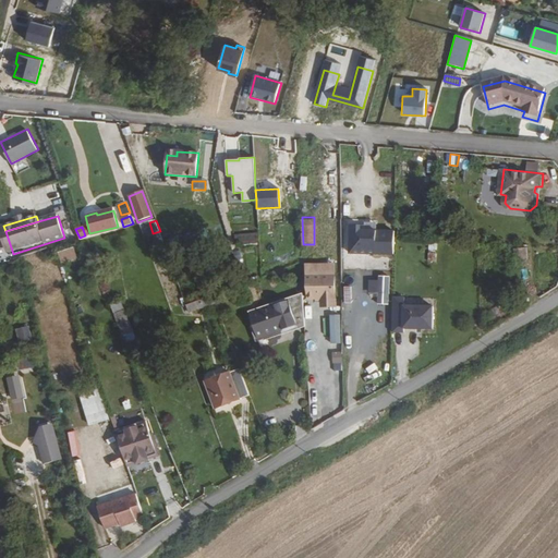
[(255,231),(237,235),(239,245),(257,242),(255,231)]
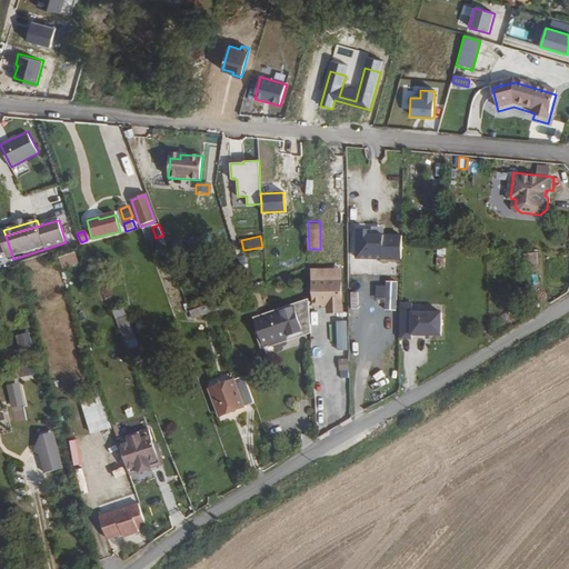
[(357,260),(400,261),(401,237),(357,237),(357,260)]
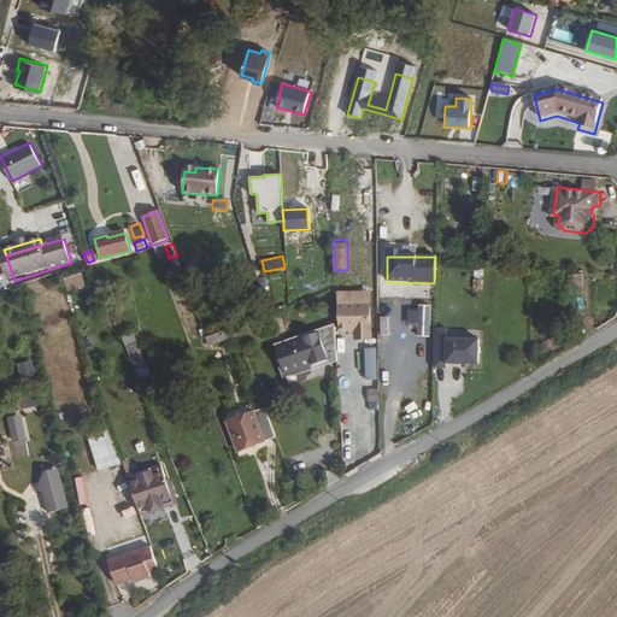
[(84,283),(81,274),(63,281),(68,289),(84,283)]
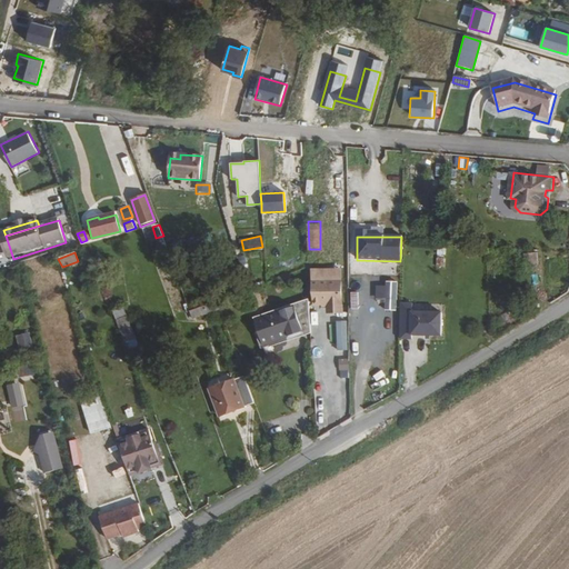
[(443,266),(445,258),(436,257),(435,266),(443,266)]
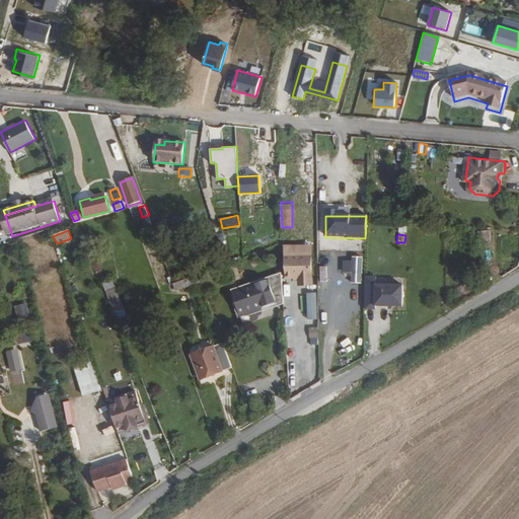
[(310,244),(285,244),(285,254),(311,254),(310,244)]
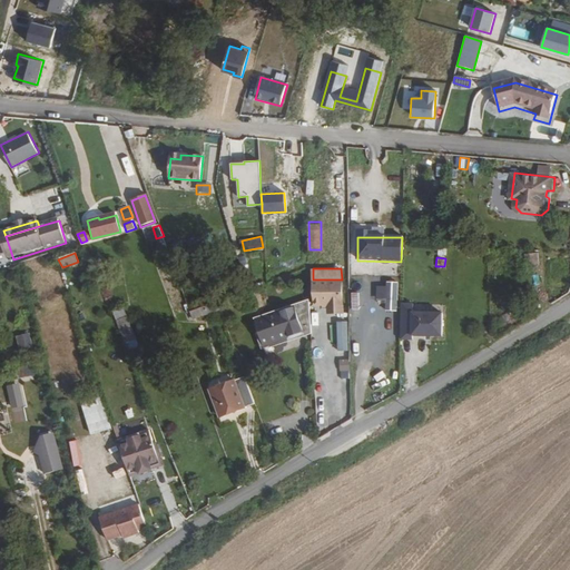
[(342,279),(313,279),(314,303),(328,303),(328,308),(342,308),(342,279)]
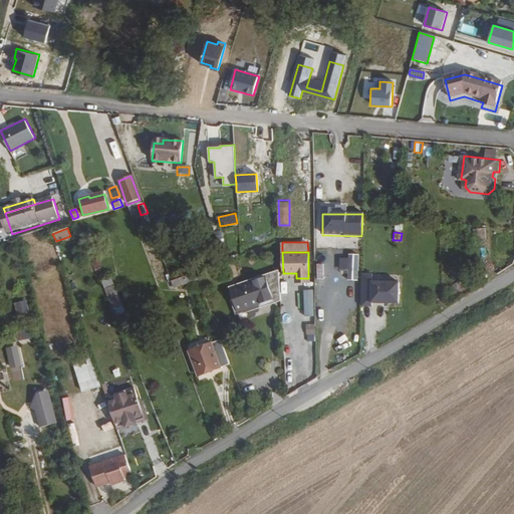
[(346,279),(357,279),(358,255),(338,254),(337,272),(346,273),(346,279)]
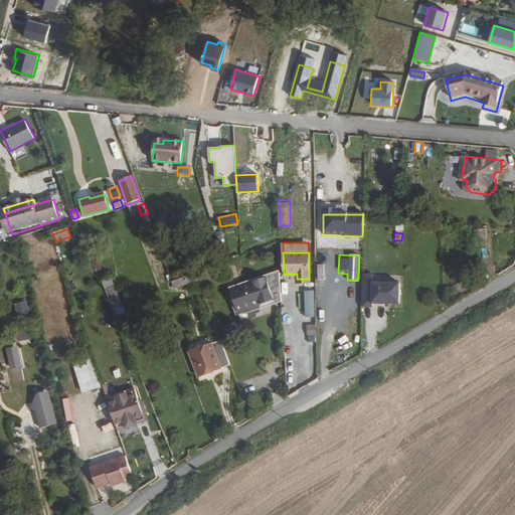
[(315,264),(316,280),(324,280),(324,264),(315,264)]
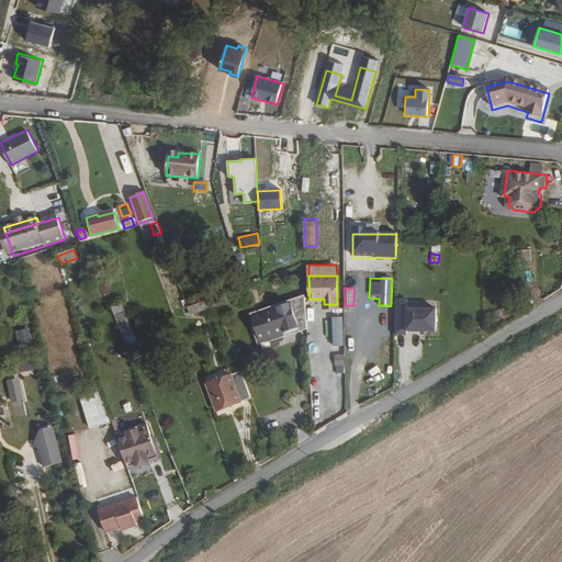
[(188,307),(191,314),(218,304),(213,290),(198,295),(201,303),(188,307)]
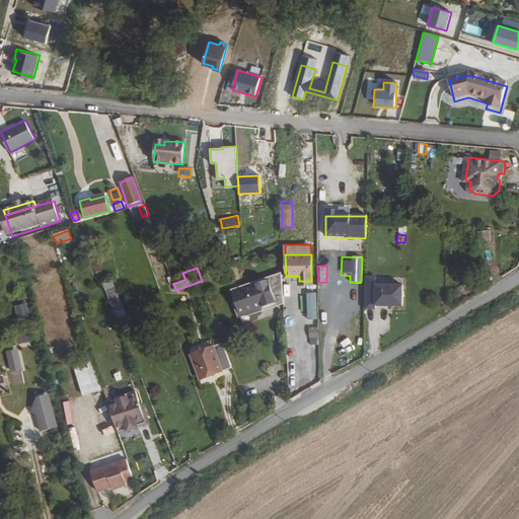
[(186,280),(182,273),(171,277),(173,284),(186,280)]
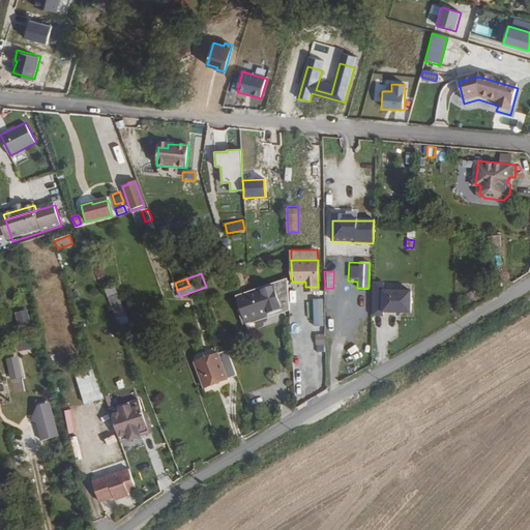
[(384,283),(374,283),(373,316),(384,316),(384,313),(411,313),(411,291),(384,291),(384,283)]
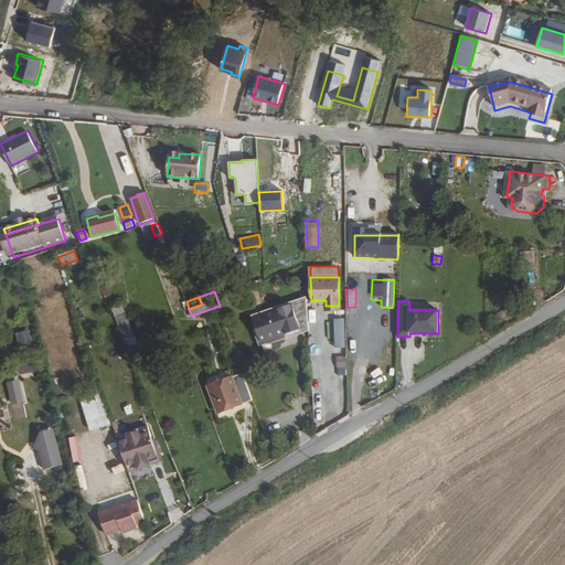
[(48,320),(54,319),(51,306),(44,308),(48,320)]
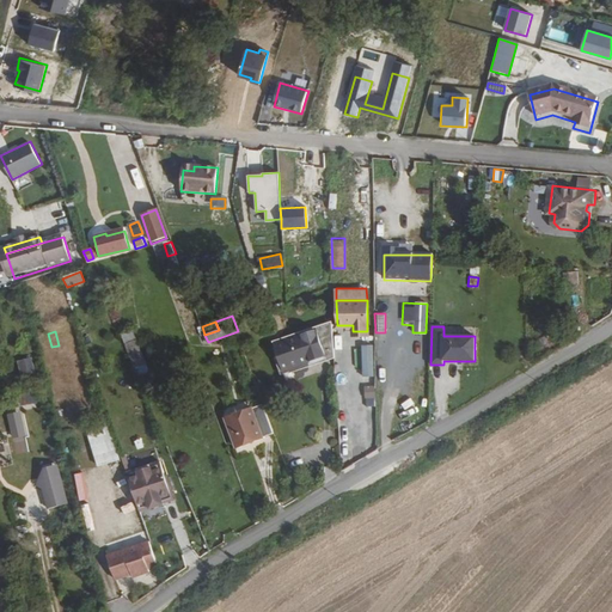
[(316,334),(277,346),(286,372),(291,371),(292,372),(312,365),(311,360),(323,356),(316,334)]
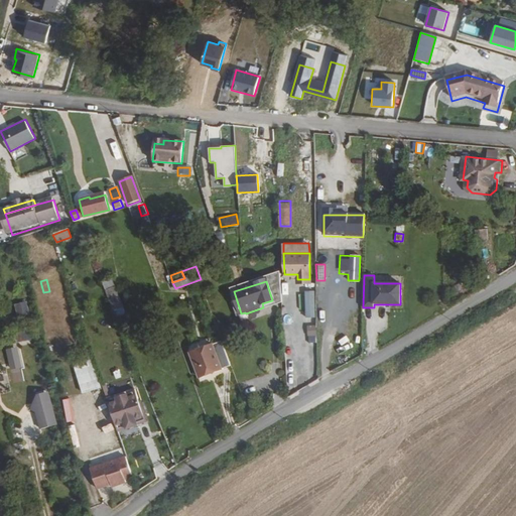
[(313,291),(304,291),(304,316),(313,316),(313,291)]
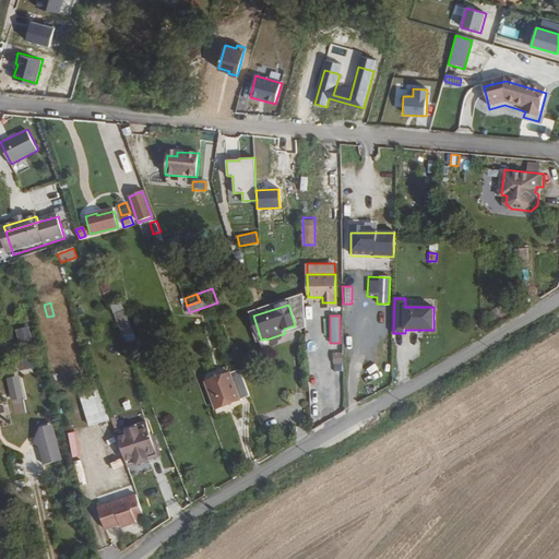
[(27,326),(14,330),(18,345),(32,341),(27,326)]
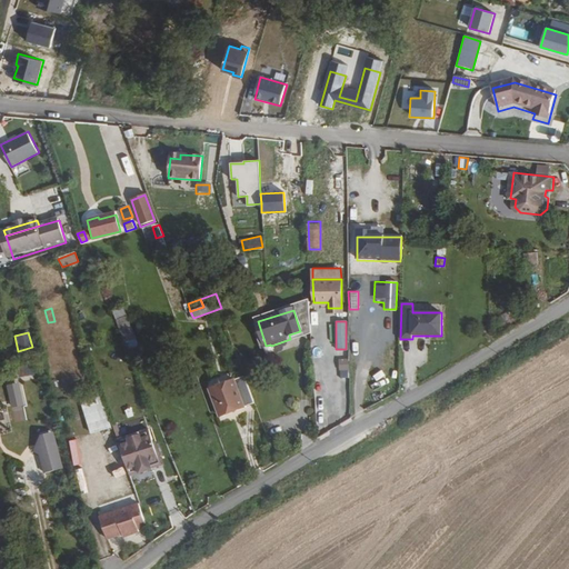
[(139,350),(136,341),(133,341),(130,343),(128,343),(130,353),(139,350)]
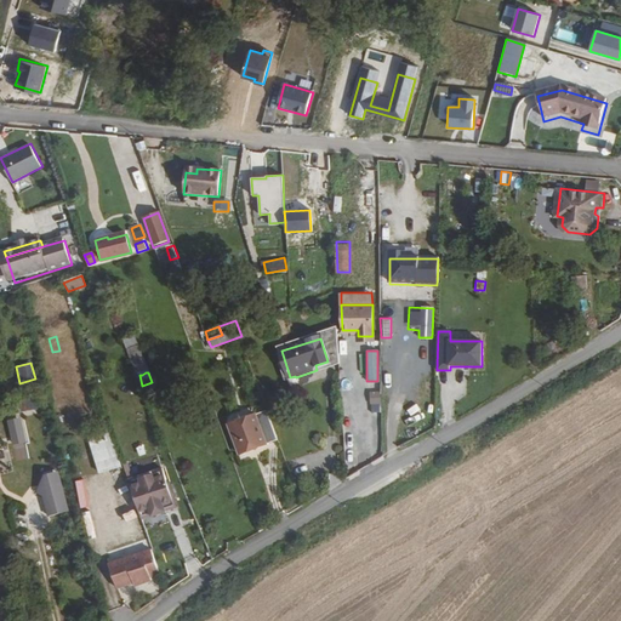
[(369,404),(380,403),(379,391),(368,392),(369,404)]
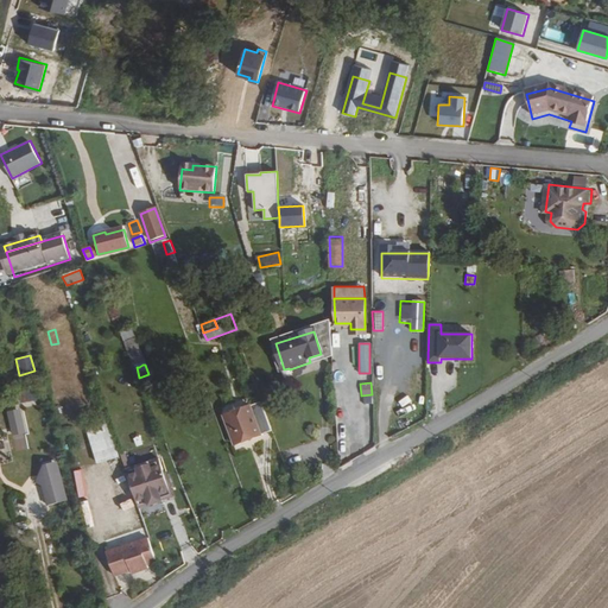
[(51,384),(48,391),(59,398),(63,392),(51,384)]
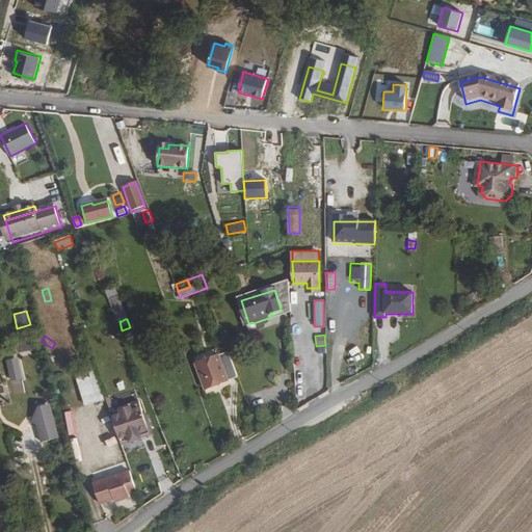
[(236,377),(227,352),(194,364),(204,390),(236,377)]
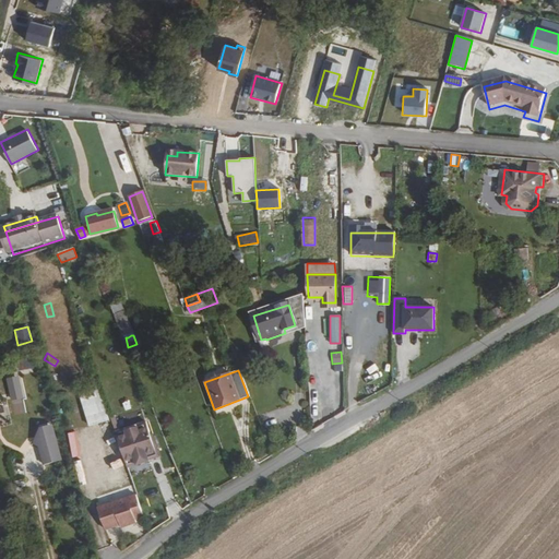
[(11,400),(22,397),(18,377),(7,379),(11,400)]
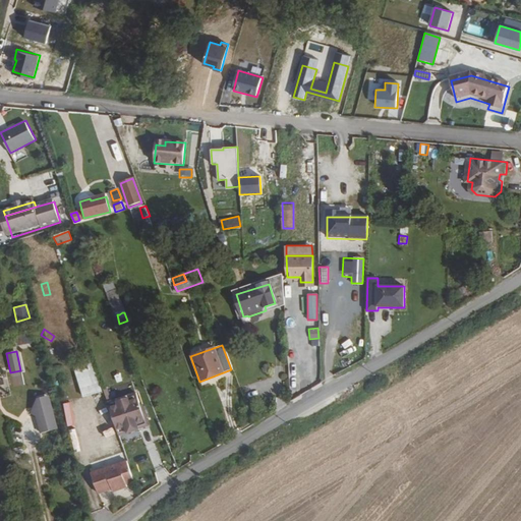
[(75,369),(84,400),(103,394),(93,363),(87,365),(75,369)]
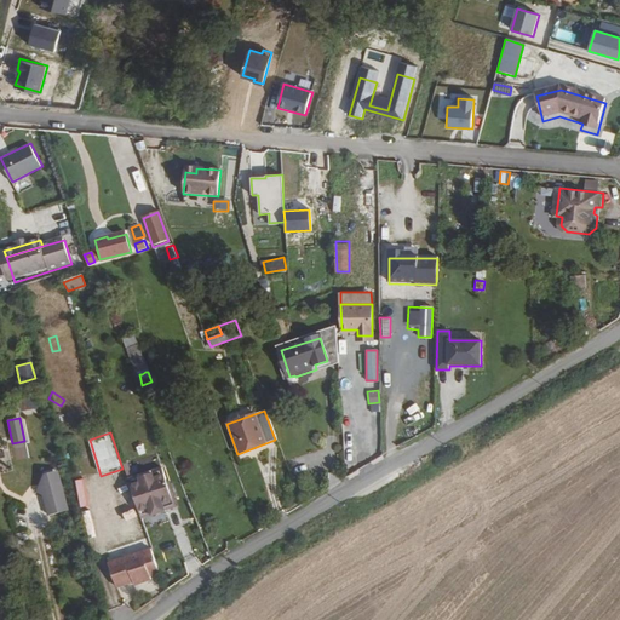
[(177,507),(165,470),(131,480),(143,518),(177,507)]
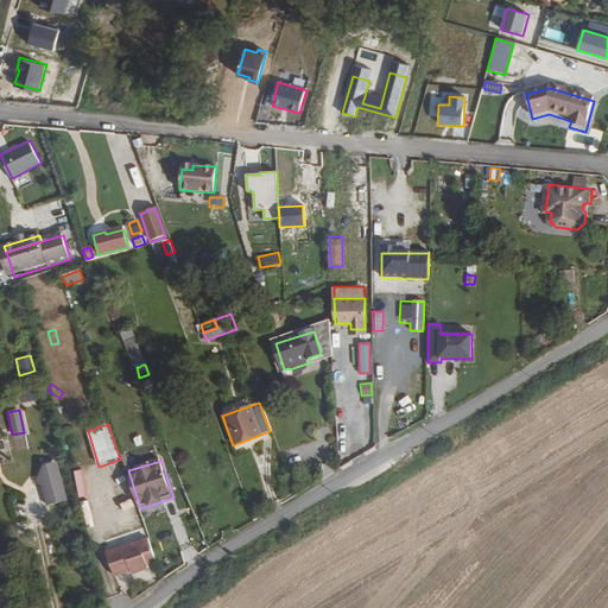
[(43,486),(48,506),(67,501),(57,462),(43,466),(39,483),(43,486)]
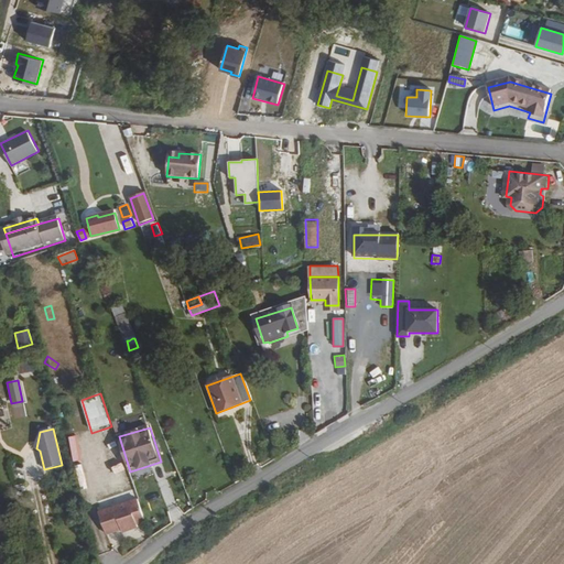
[(26,492),(24,484),(18,486),(20,495),(26,492)]
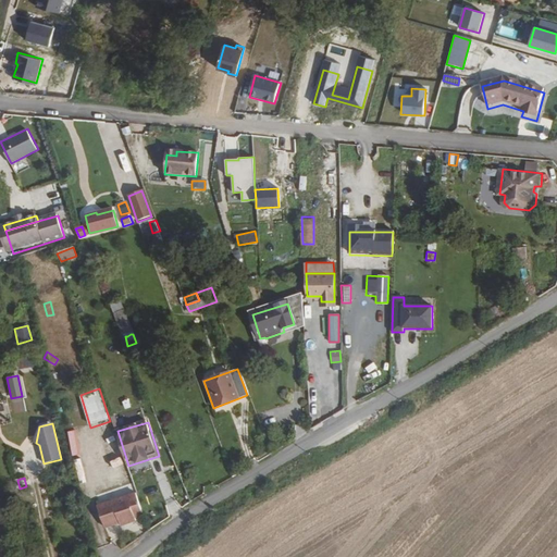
[(143,516),(136,494),(98,506),(104,528),(120,522),(120,525),(135,521),(134,518),(143,516)]
